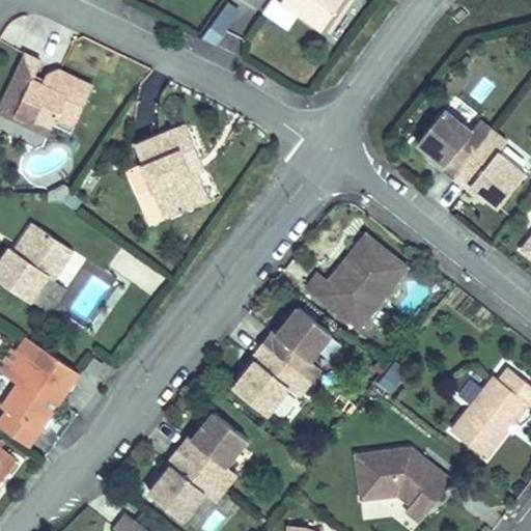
[(342,0),(279,0),(323,29),(342,0)]
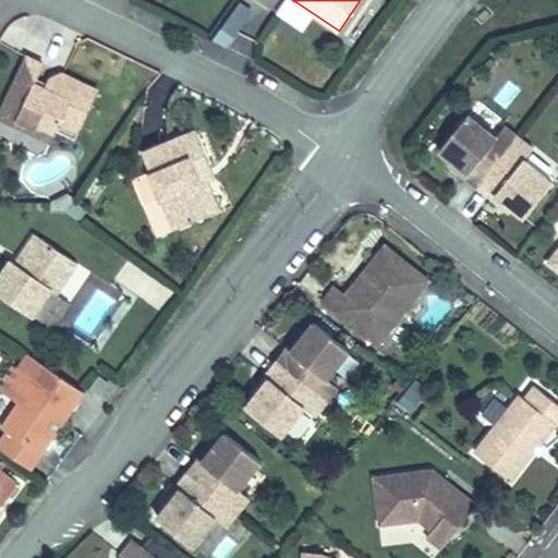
[(223,49),(252,13),(239,3),(210,39),(223,49)]
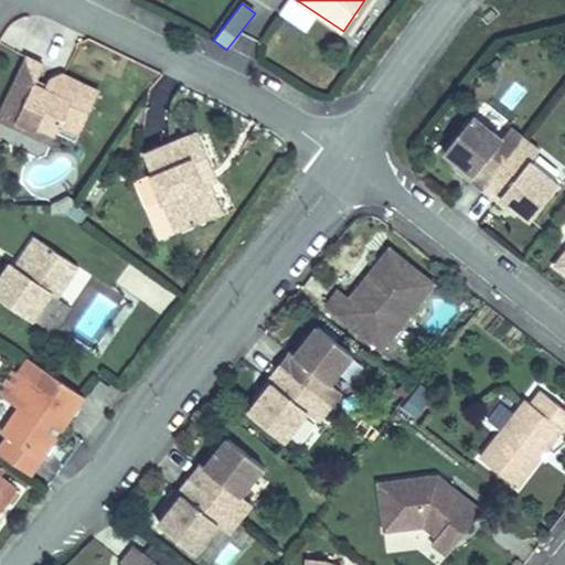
[(44,66),(28,59),(0,116),(0,118),(35,135),(40,125),(56,134),(61,124),(80,132),(99,92),(63,75),(49,82),(44,89),(35,85),(44,66)]
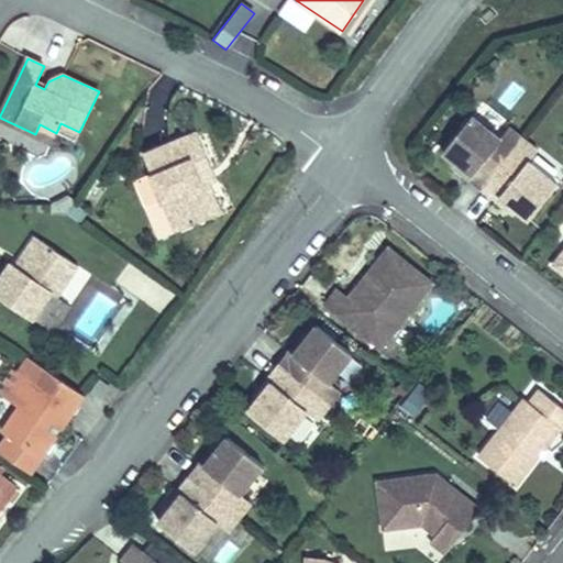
[(558,184),(529,161),(538,150),(509,128),(500,139),(472,114),(443,151),(455,161),(464,167),(461,172),(505,207),(508,202),(518,210),(529,219),(558,184)]
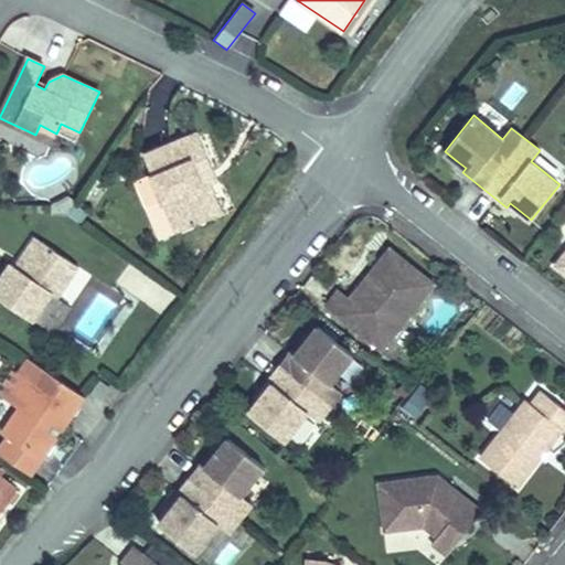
[(56,134),(40,125),(35,135),(52,144),(56,134)]
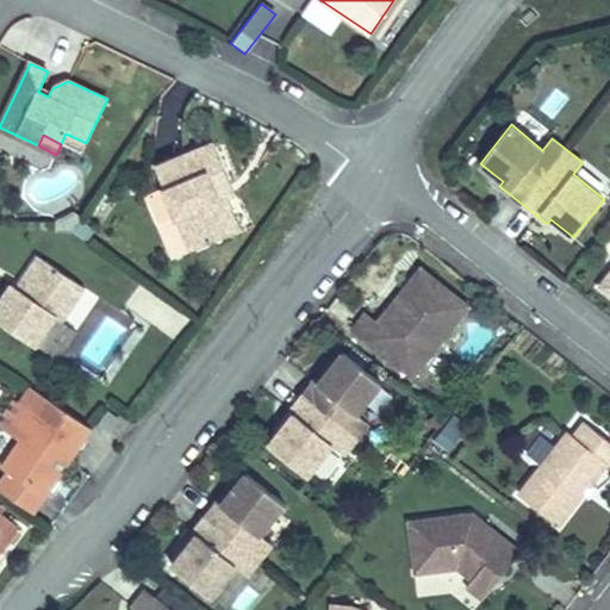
[(156,167),(165,188),(176,217),(157,225),(169,251),(211,234),(213,240),(232,232),(215,191),(231,184),(215,143),(156,167)]
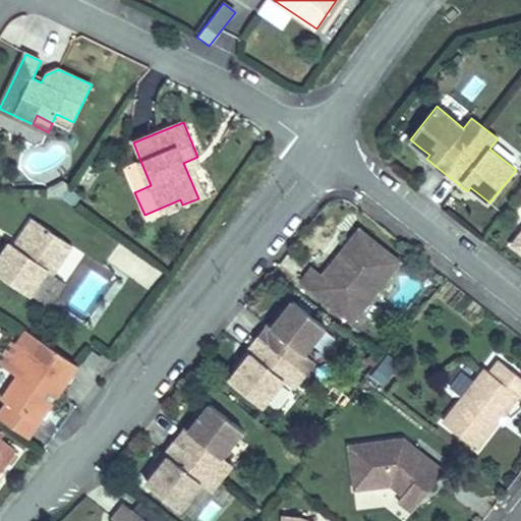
[(429,155),(421,149),(418,152),(426,159),(429,155)]
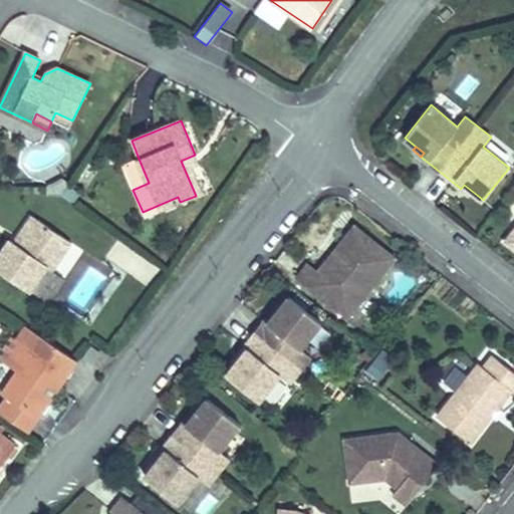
[(198,162),(195,155),(181,161),(196,196),(201,194),(190,166),(198,162)]
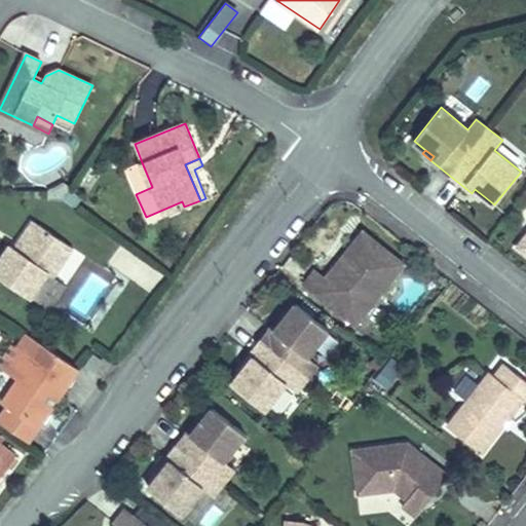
[(48,190),(49,198),(63,200),(70,187),(64,182),(48,190)]
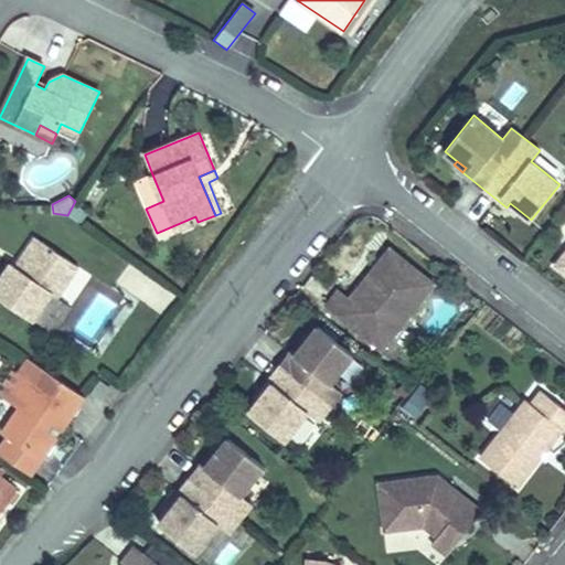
[(520,211),(510,203),(507,208),(516,214),(520,211)]
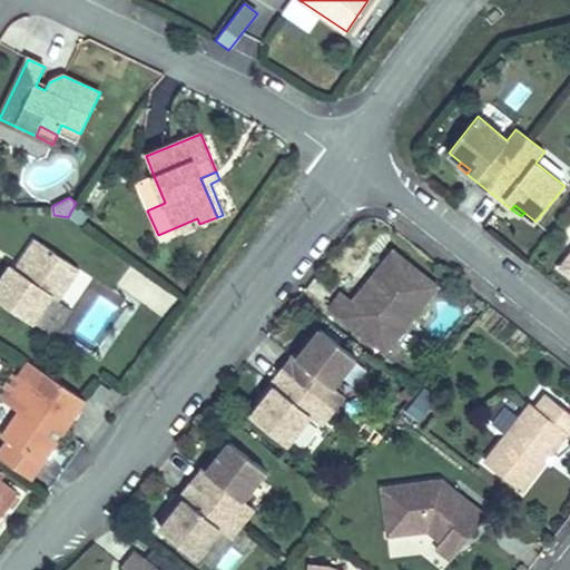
[(199,224),(197,218),(158,235),(160,241),(199,224)]
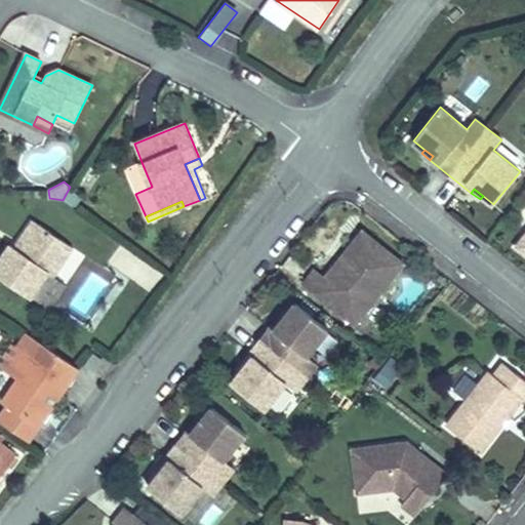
[(38,224),(33,220),(14,247),(19,250),(38,224)]
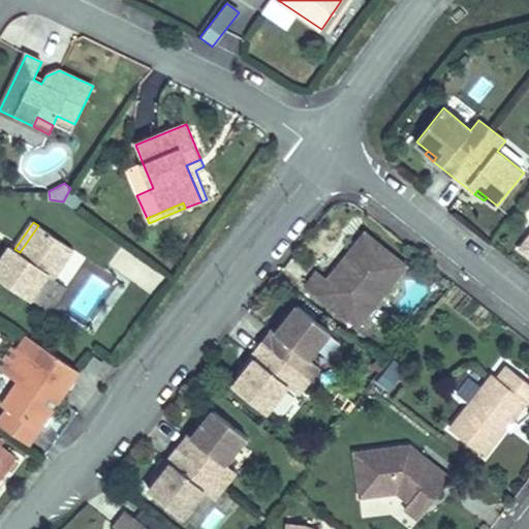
[(20,252),(14,249),(10,246),(0,260),(0,279),(30,301),(49,274),(54,278),(73,249),(38,225),(20,252)]
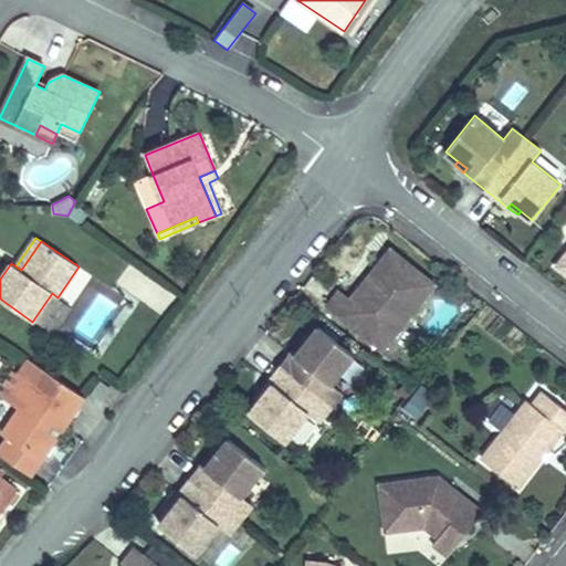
[(383,350),(436,284),(390,249),(367,278),(371,281),(365,290),(362,286),(350,300),(339,291),(327,306),(383,350)]
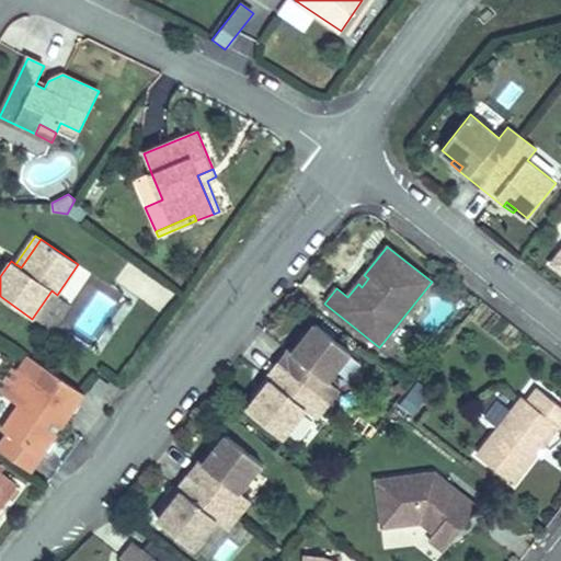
[(560,251),(551,264),(560,271),(560,251)]
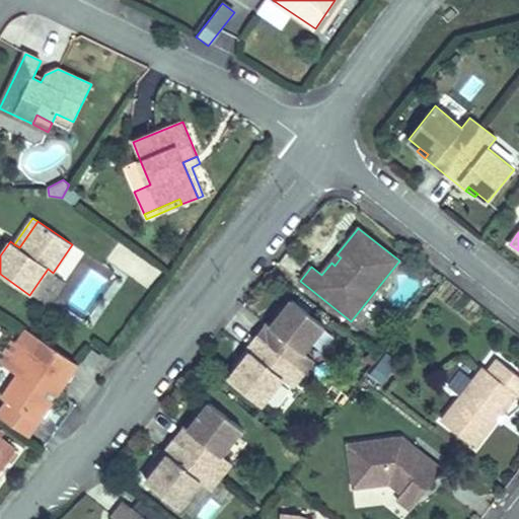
[(121,244),(109,257),(134,277),(145,265),(121,244)]
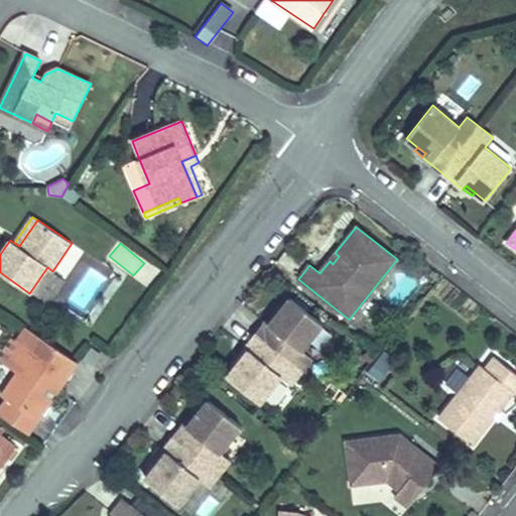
[(66,277),(80,254),(71,248),(55,271),(66,277)]
